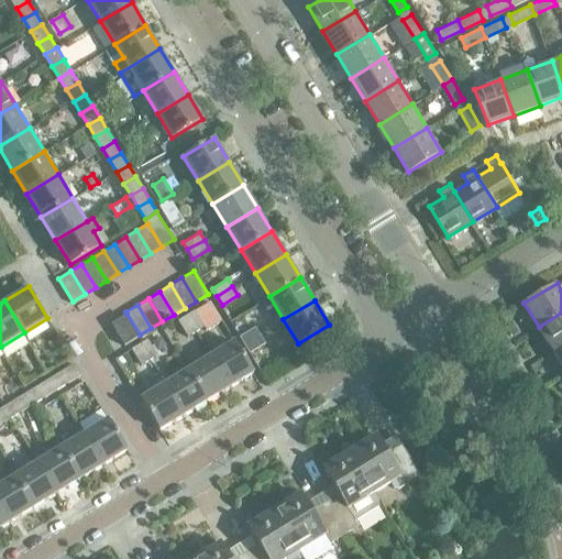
[(186,314),(197,329),(205,325),(195,308),(186,314)]
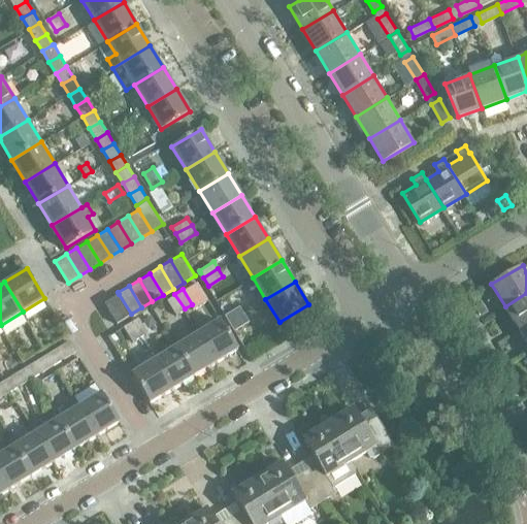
[(526,293),(505,306),(519,328),(526,323),(526,293)]
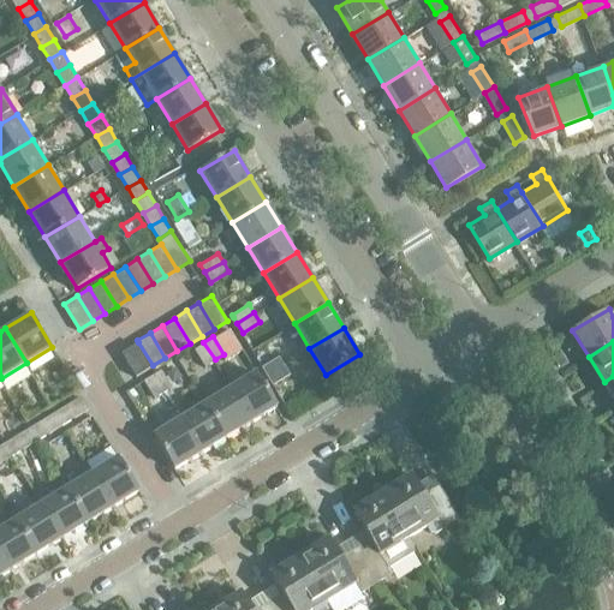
[(153,365),(138,342),(123,352),(137,376),(153,365)]
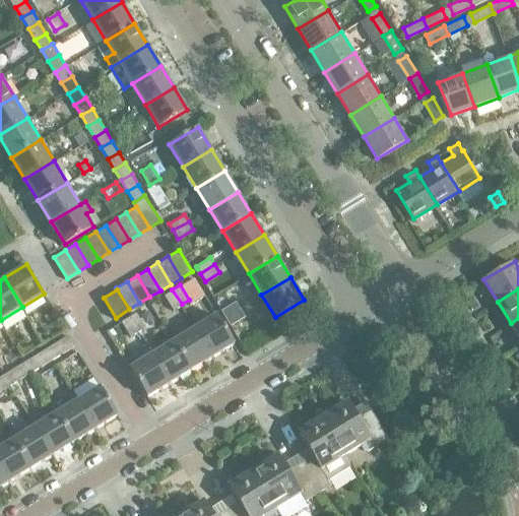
[(182,304),(172,289),(165,294),(174,309),(182,304)]
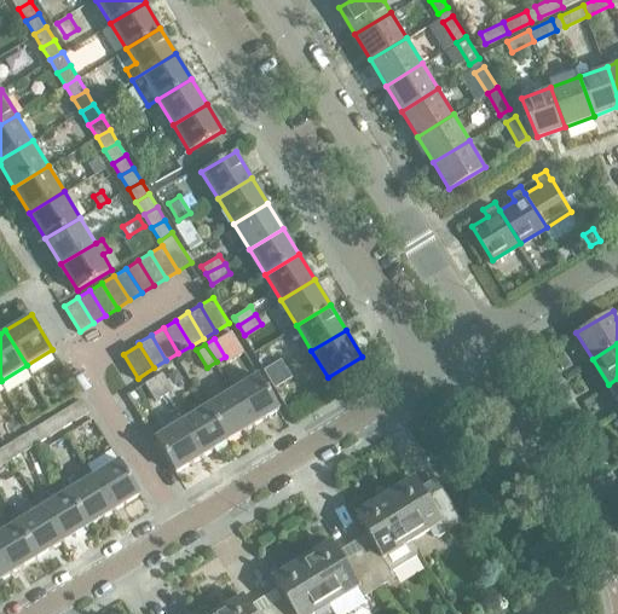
[(270,377),(287,366),(282,358),(264,368),(270,377)]
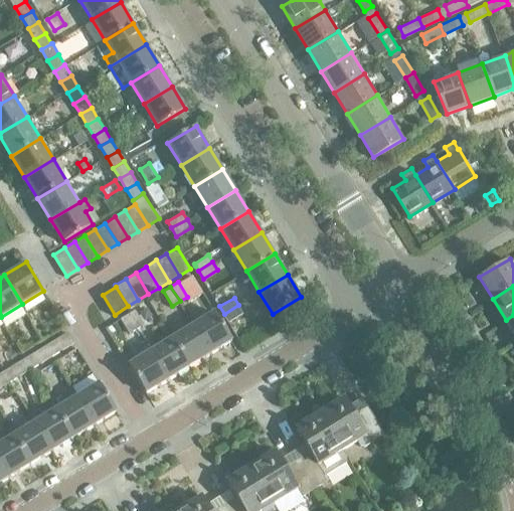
[(238,305),(224,314),(228,321),(243,312),(238,305)]
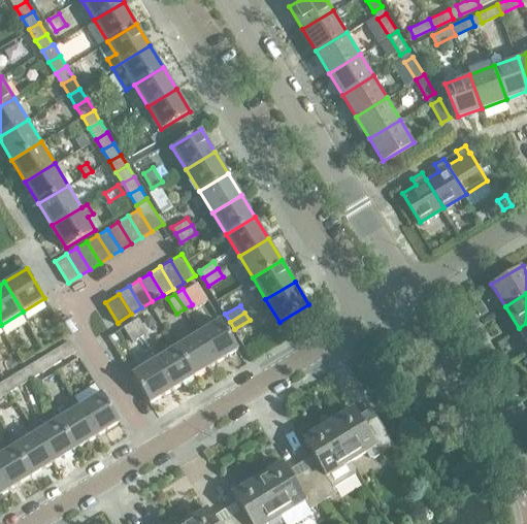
[(139,316),(131,321),(141,335),(149,331),(139,316)]
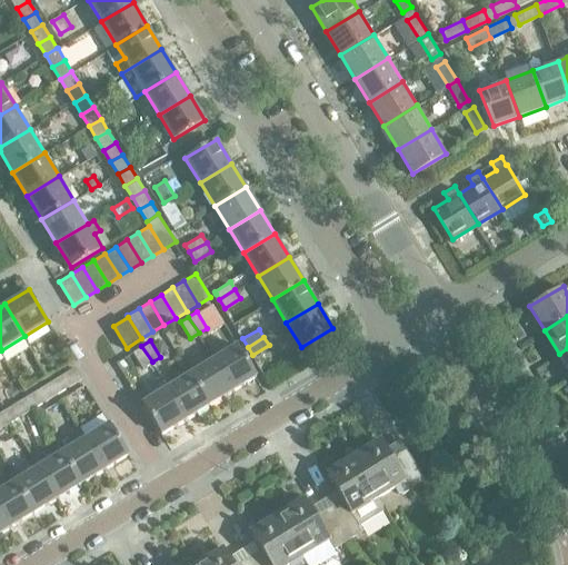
[(213,358),(232,389),(257,374),(238,343),(213,358)]
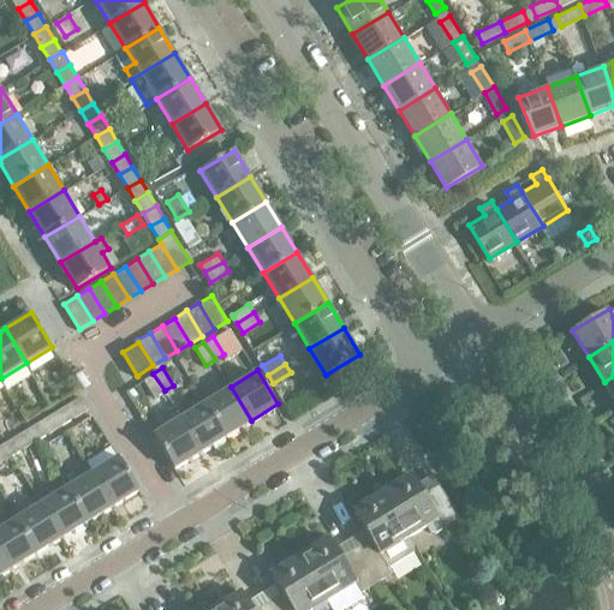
[(144,378),(144,380),(155,396),(165,390),(153,374),(144,378)]
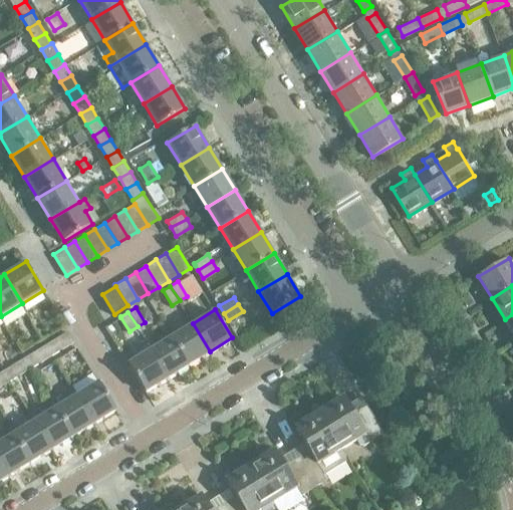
[(172,335),(189,364),(210,351),(193,323),(172,335)]
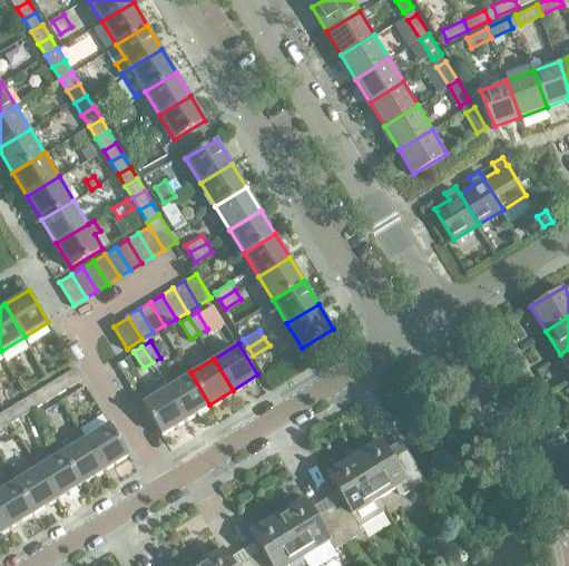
[(64,373),(70,384),(82,378),(76,366),(64,373)]
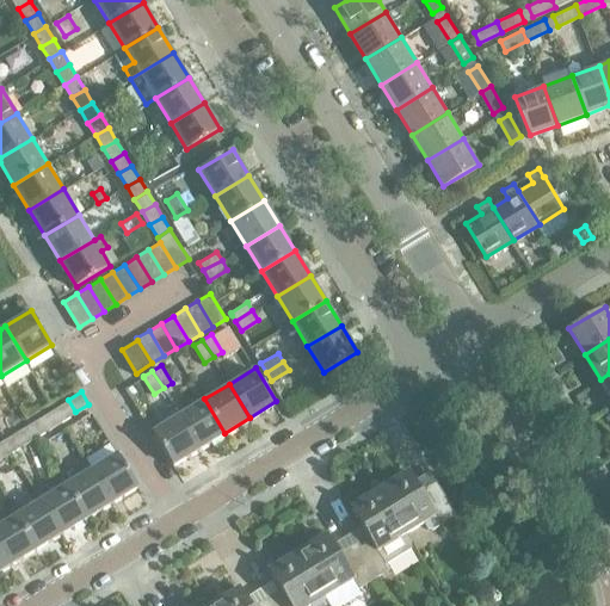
[(178,414),(199,449),(225,433),(204,399),(178,414)]
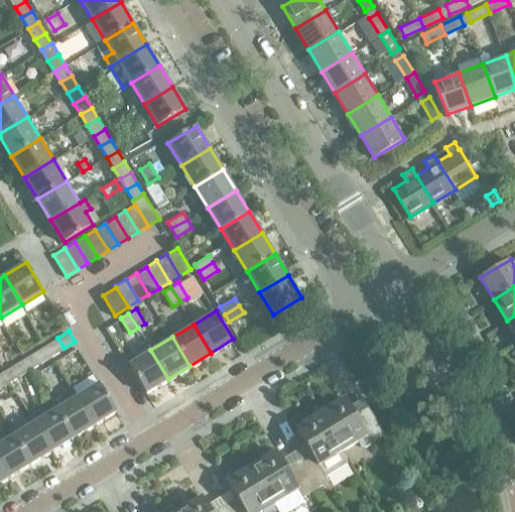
[(63,348),(57,338),(46,344),(53,355),(63,348)]
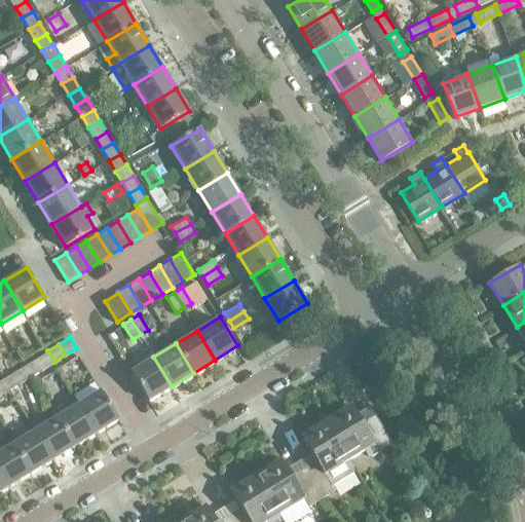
[(54,362),(47,350),(37,358),(43,368),(54,362)]
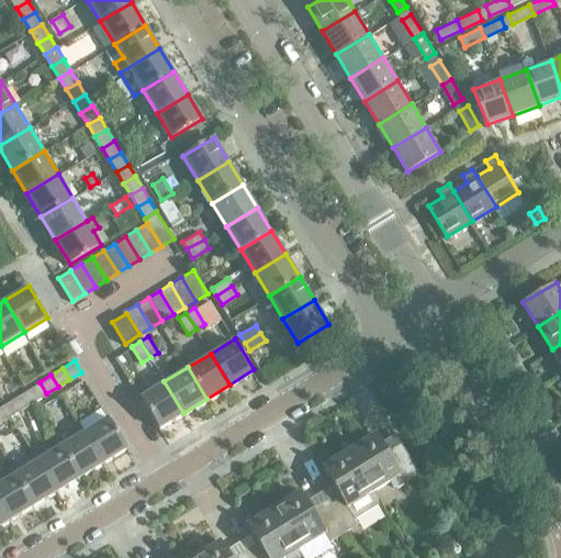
[(141,397),(159,427),(183,413),(164,381),(161,377),(150,383),(154,388),(141,397)]
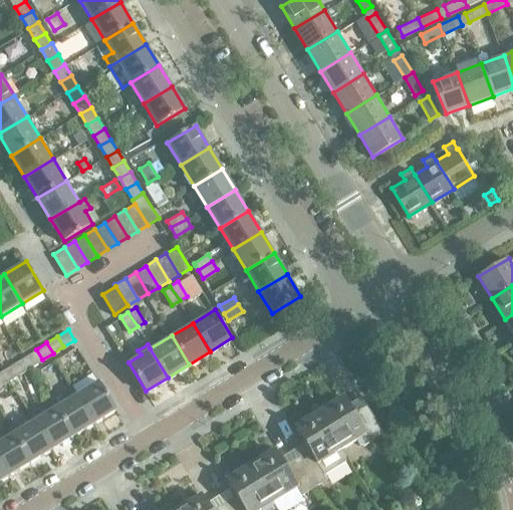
[(42,359),(36,349),(25,355),(31,366),(42,359)]
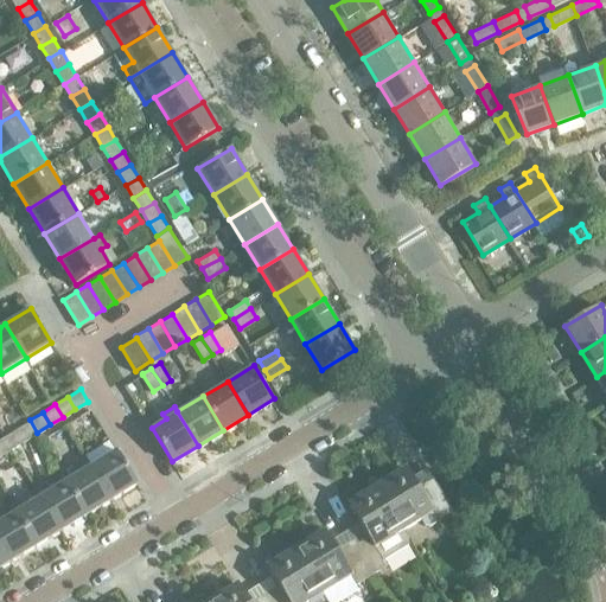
[(30,420),(17,428),(25,440),(37,433),(30,420)]
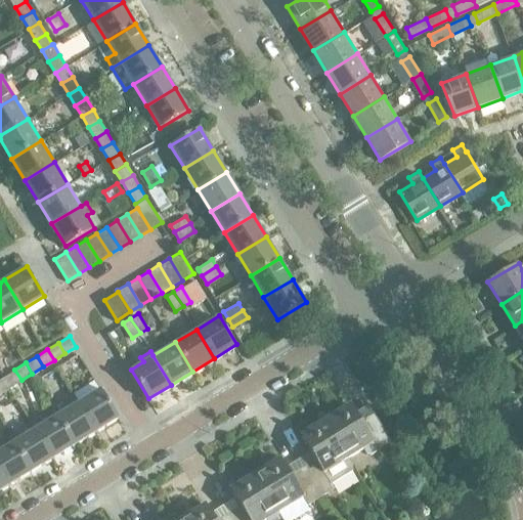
[(22,380),(14,370),(4,376),(10,387),(22,380)]
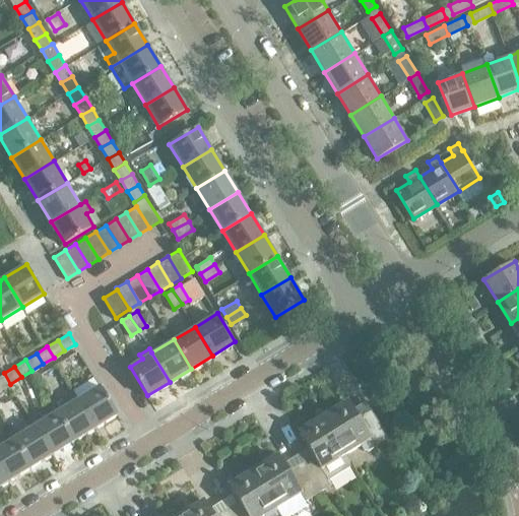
[(4,373),(0,375),(0,390),(10,384),(4,373)]
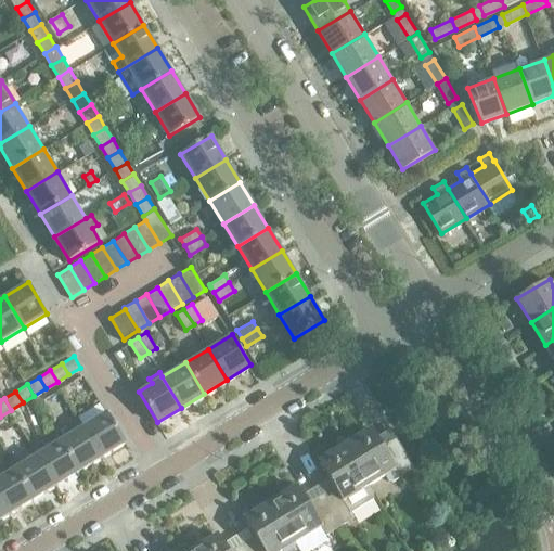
[(84,425),(102,456),(126,441),(106,410),(84,425)]
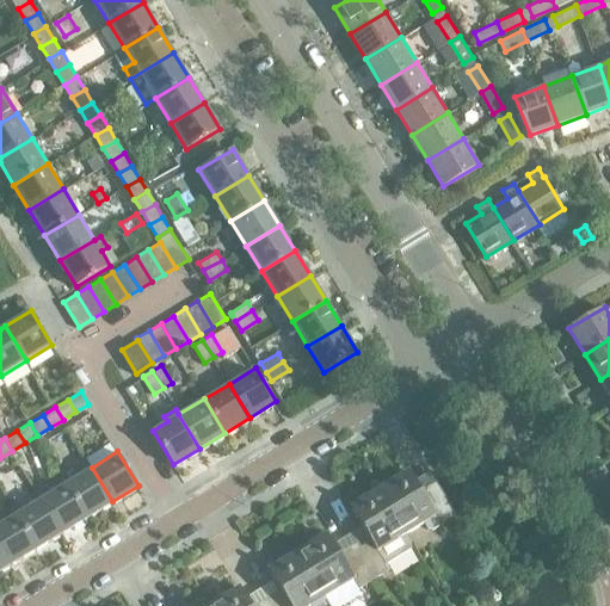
[(67,483),(87,517),(112,501),(92,468),(67,483)]
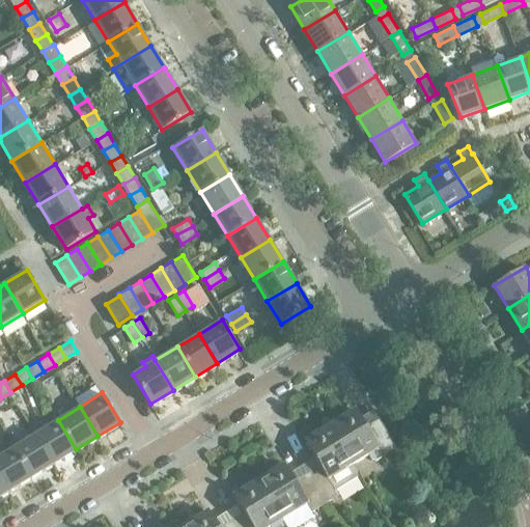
[(355,409),(330,424),(354,464),(368,454),(371,459),(377,460),(397,446),(379,417),(365,425),(355,409)]
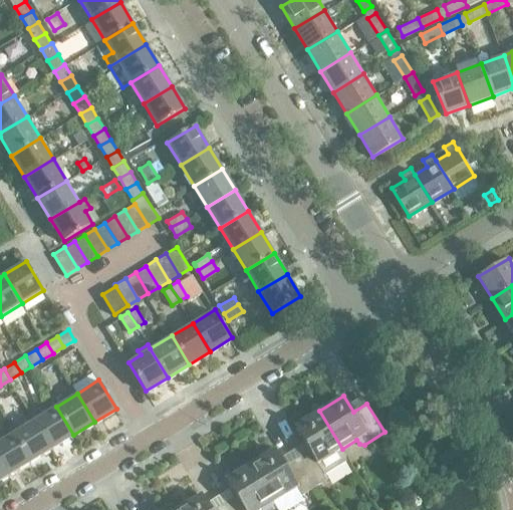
[(34,419),(52,448),(73,435),(56,407),(34,419)]
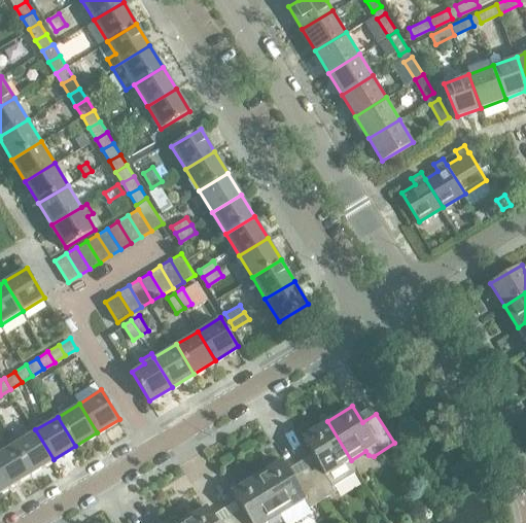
[(303,436),(313,453),(311,454),(314,463),(305,468),(323,498),(346,484),(342,479),(355,471),(356,467),(351,460),(327,421),(303,436)]
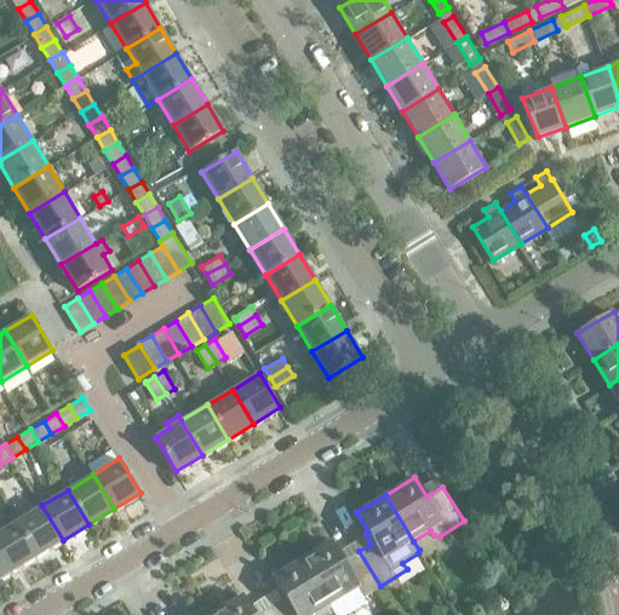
[(16,521),(38,556),(63,540),(41,505),(16,521)]
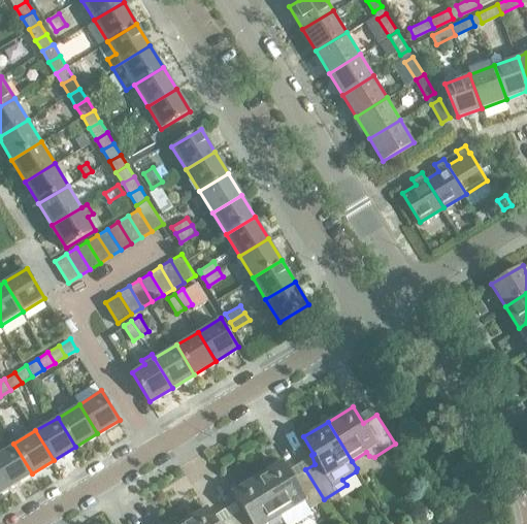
[(0,452),(0,469),(10,487),(32,473),(13,444),(0,452)]
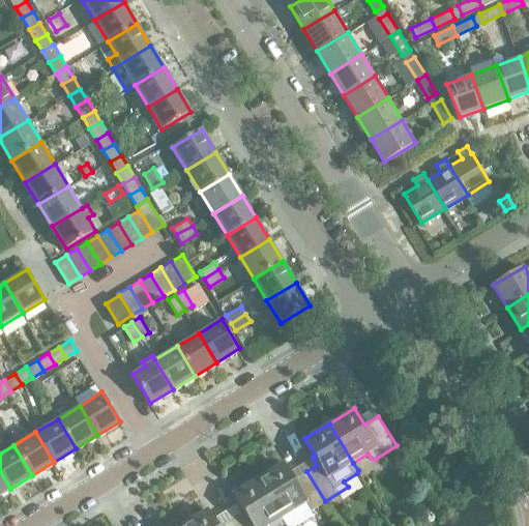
[(284,463),(259,477),(283,517),(288,525),(292,525),(313,513),(311,509),(325,501),(306,471),(294,479),(284,463)]
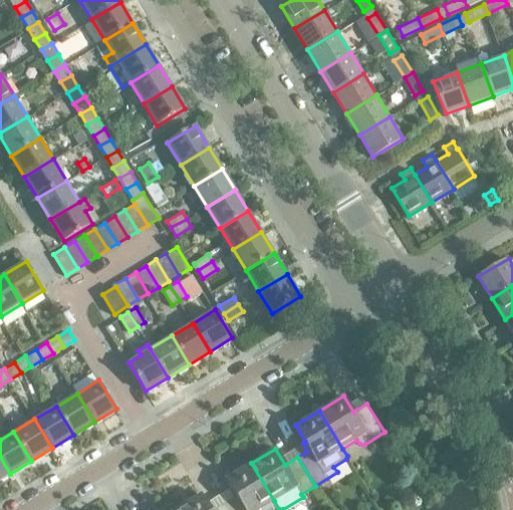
[(0,457),(0,479),(10,474),(0,457)]
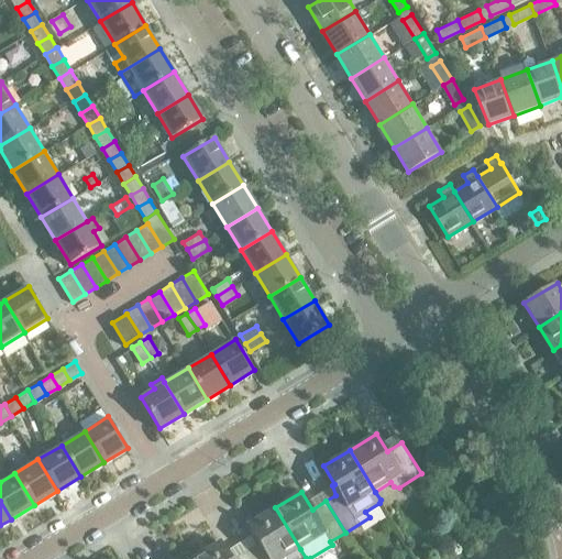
[(284,558),(300,549),(275,507),(249,524),(260,541),(245,550),(251,558),(284,558)]
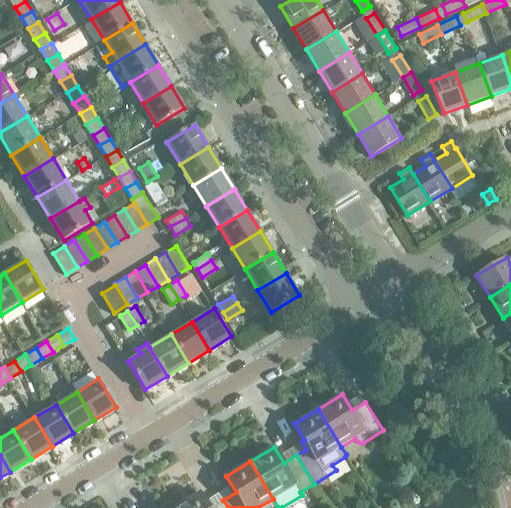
[(228,507),(223,500),(213,506),(208,499),(205,500),(200,491),(177,506),(177,507),(228,507)]
